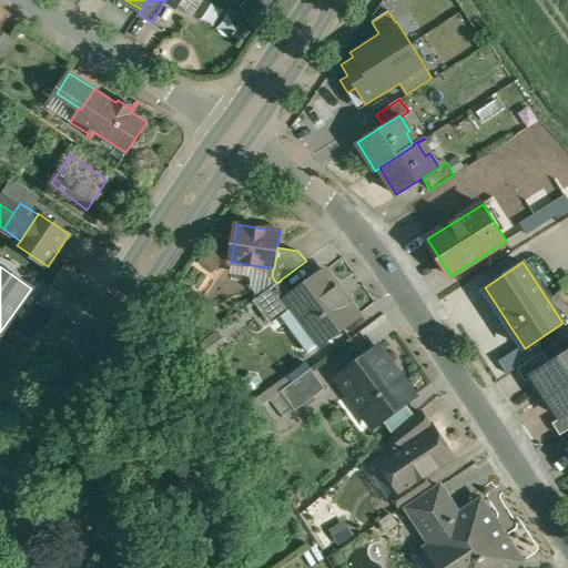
[(359,315),(325,269),(291,294),(287,297),(293,305),(321,343),(359,315)]
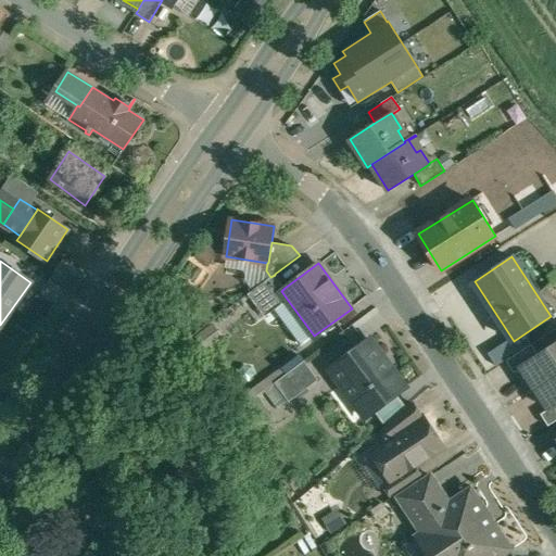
[(270,277),(249,294),(265,315),(287,299),(281,291),(285,288),(275,275),(270,277)]
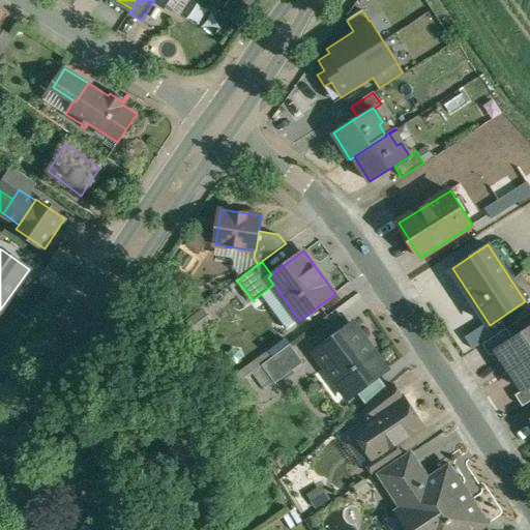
[(189,334),(208,322),(200,310),(181,322),(189,334)]
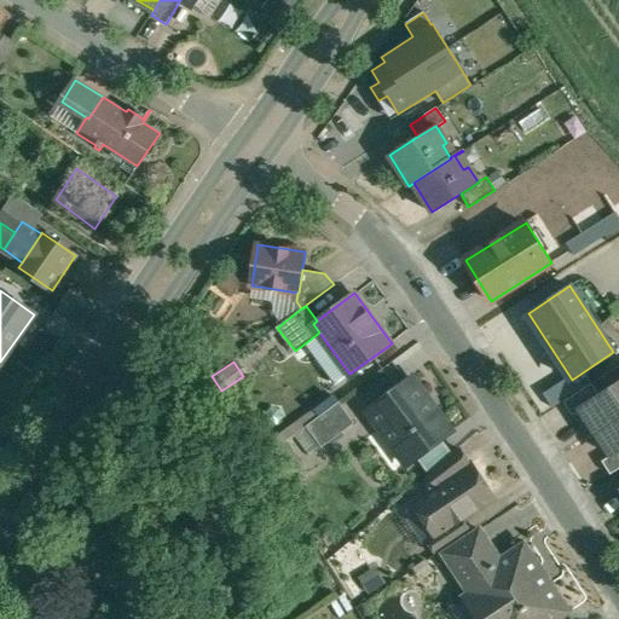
[(412,377),(368,411),(385,434),(389,431),(410,458),(405,463),(406,464),(451,431),(412,377)]
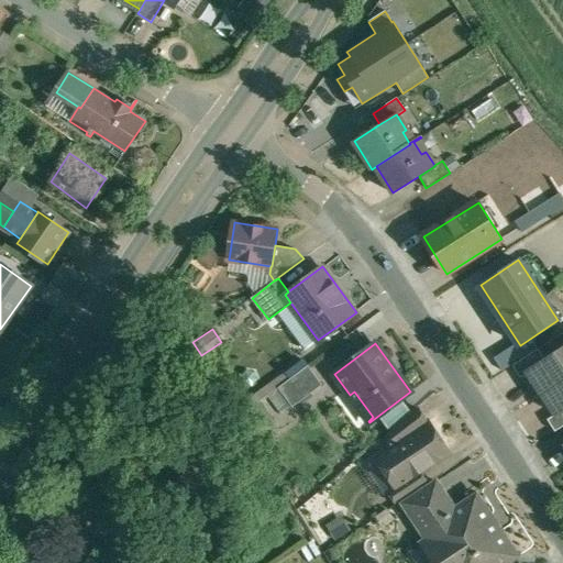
[(562,348),(545,360),(528,371),(529,372),(542,393),(562,379),(562,348)]
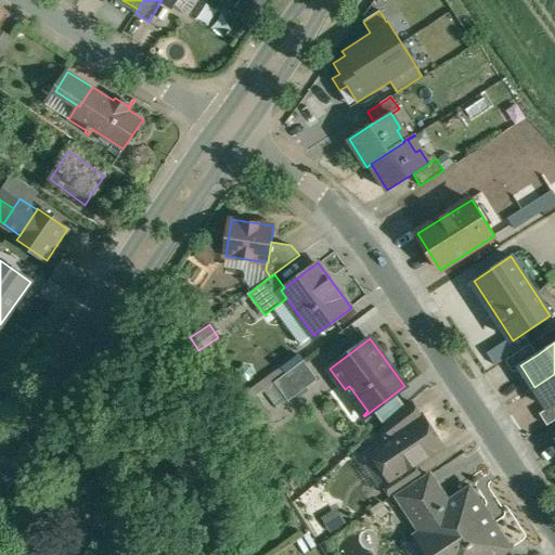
[(531,344),(505,360),(513,372),(521,366),(520,365),(538,355),(531,344)]
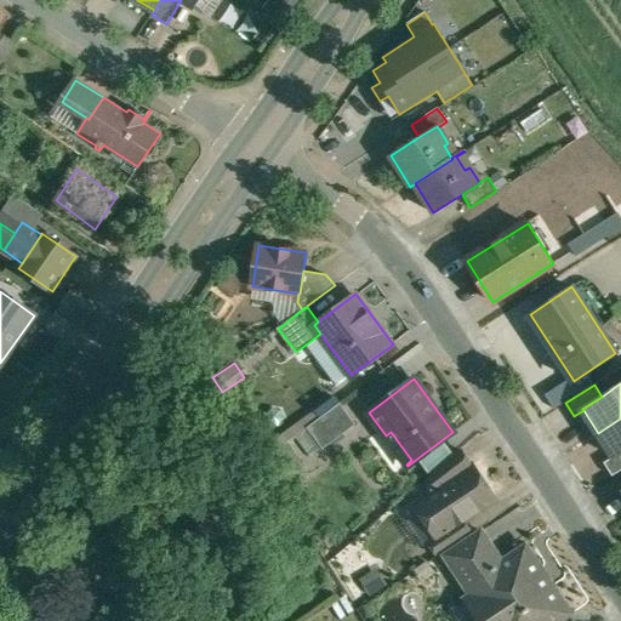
[(341,403),(308,427),(324,448),(357,423),(341,403)]
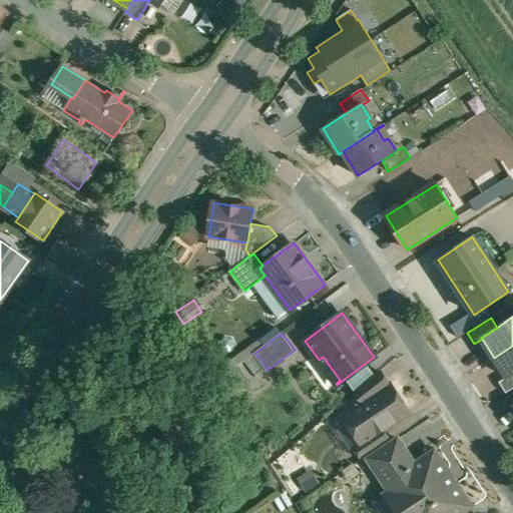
[(512,346),(494,358),(506,377),(507,378),(512,373),(512,346)]
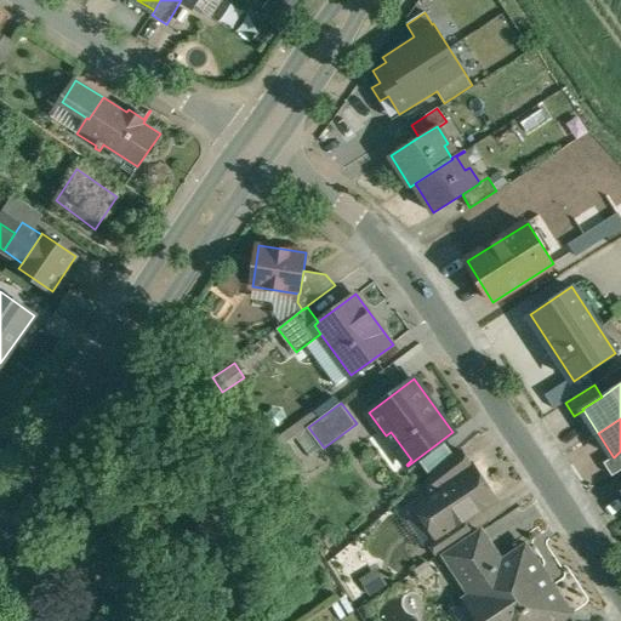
[(286,443),(274,453),(283,462),(295,454),(286,443)]
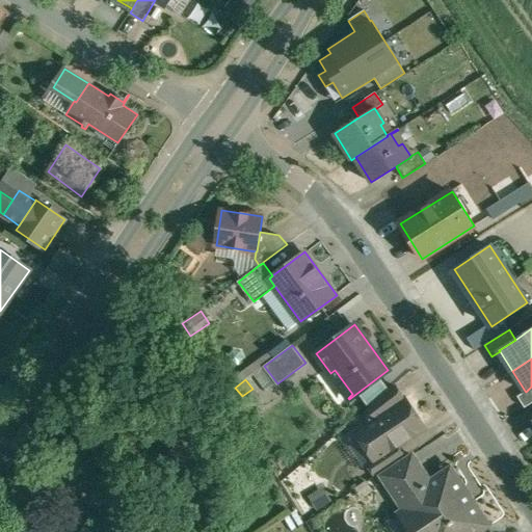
[(394,386),(366,409),(373,422),(404,401),(394,386)]
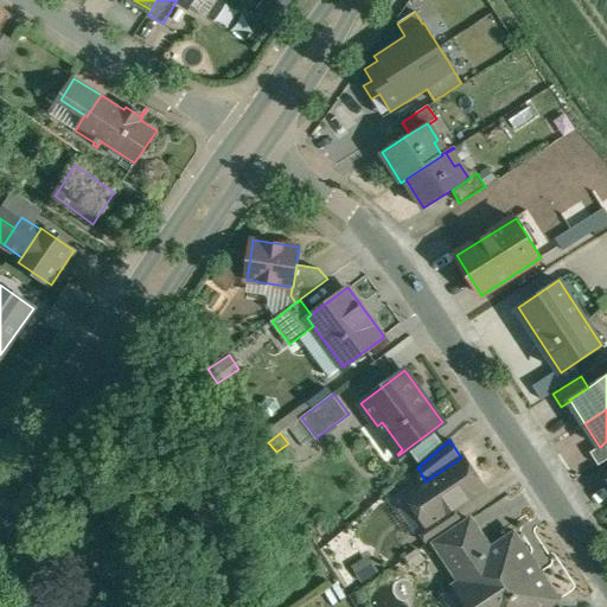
[(606,441),(600,447),(599,446),(589,452),(599,466),(606,459),(606,441)]
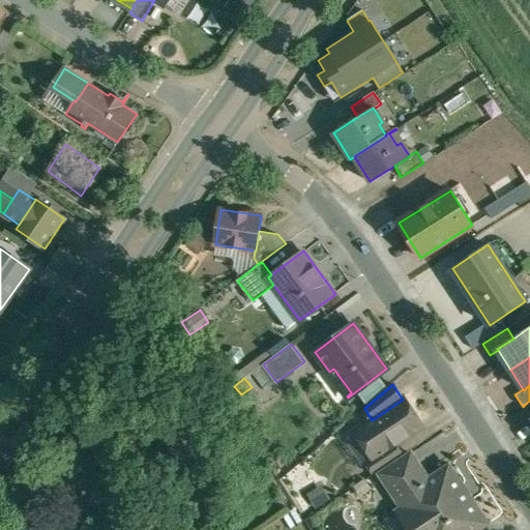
[(372,420),(361,428),(359,437),(365,446),(370,447),(376,457),(395,444),(423,425),(405,399),(372,420)]
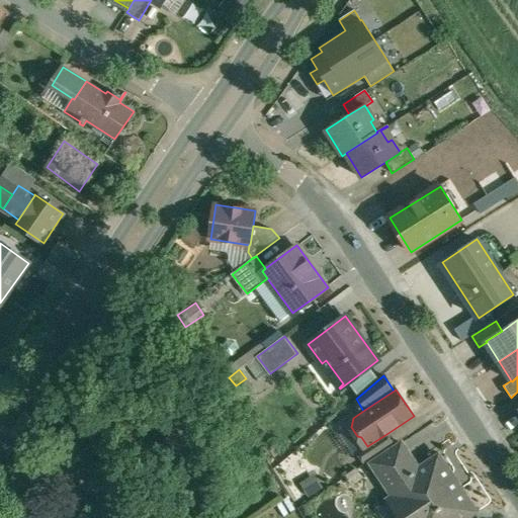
[(102,442),(74,422),(42,466),(72,487),(102,442)]
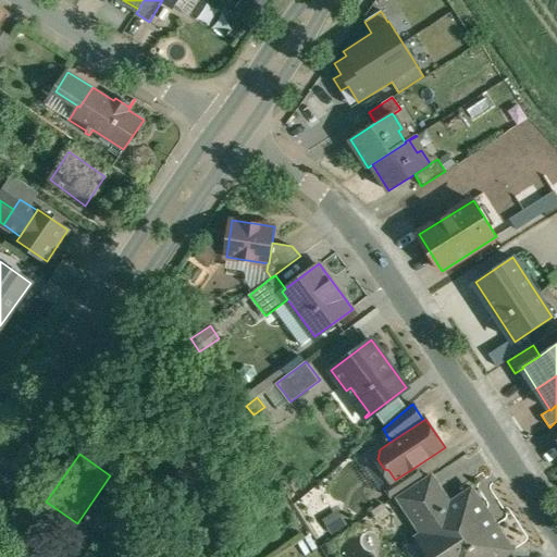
[(416,467),(395,480),(385,485),(394,497),(422,478),(416,467)]
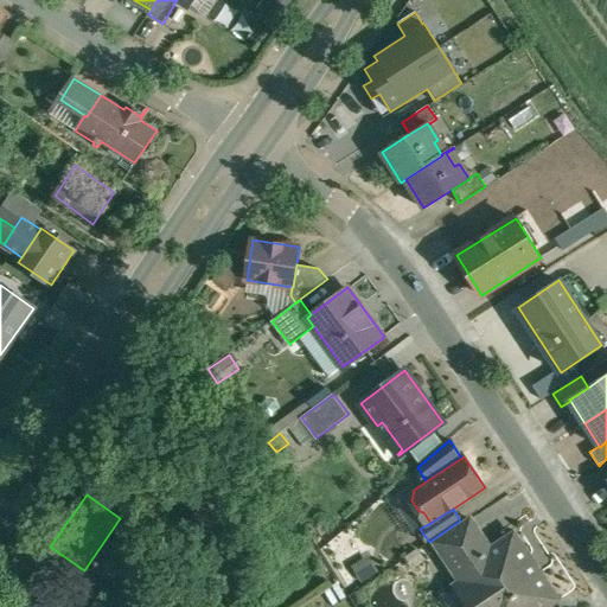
[(471,519),(435,543),(455,572),(491,548),(471,519)]
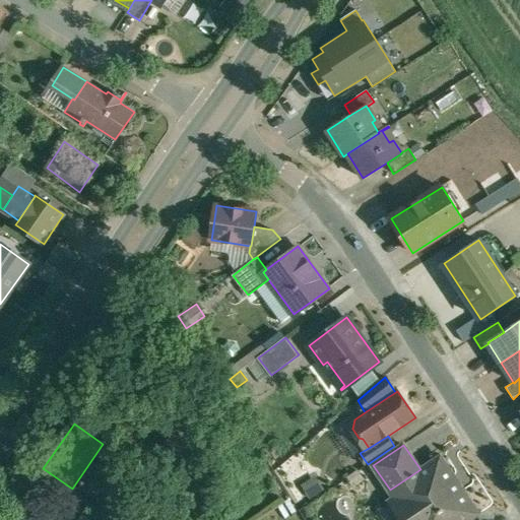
[(420,469),(390,490),(409,519),(469,519),(479,514),(441,456),(420,469)]
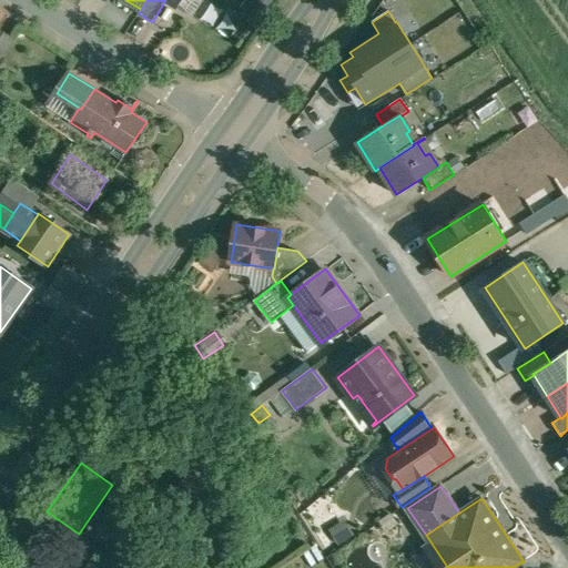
[(138,567),(143,559),(114,538),(102,556),(119,567),(138,567)]
